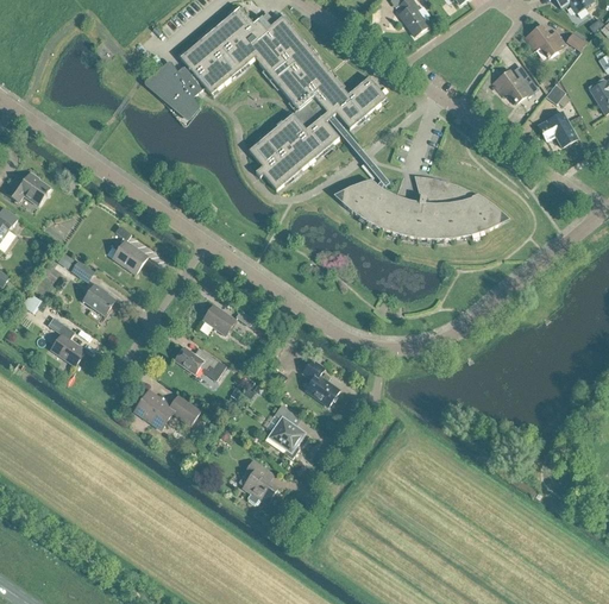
[(418,10),(420,8),(414,0),(405,0),(399,4),(403,11),(400,13),(415,35),(428,25),(418,10)]
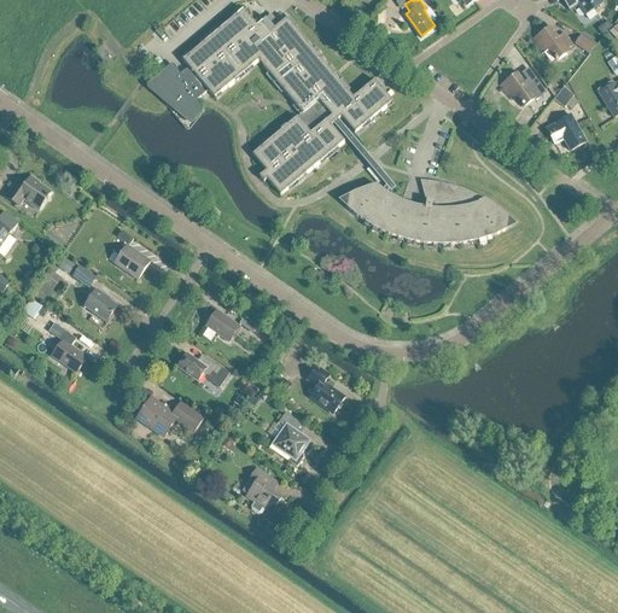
[(584,12),(602,0),(565,0),(570,7),(577,1),(584,12)]
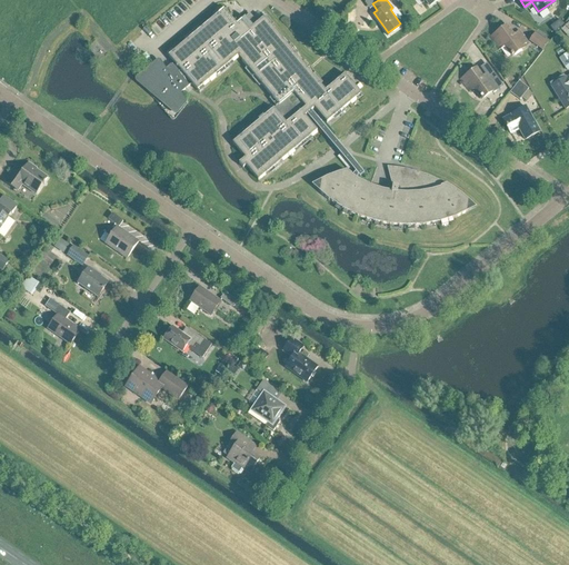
[(150,62),(138,73),(146,83),(148,81),(156,91),(157,89),(166,99),(167,98),(175,107),(185,98),(186,98),(182,93),(181,90),(185,87),(186,86),(191,81),(195,85),(197,87),(202,83),(215,72),(238,53),(278,101),(232,140),(245,155),(239,160),(242,165),(246,162),(258,177),(317,128),(305,114),(315,105),(327,120),(361,91),(345,71),(325,88),(263,15),(258,20),(252,15),(245,22),(240,18),(237,21),(223,7),(177,46),(168,53),(173,60),(166,66),(162,60),(153,66),(151,62),(150,62)]
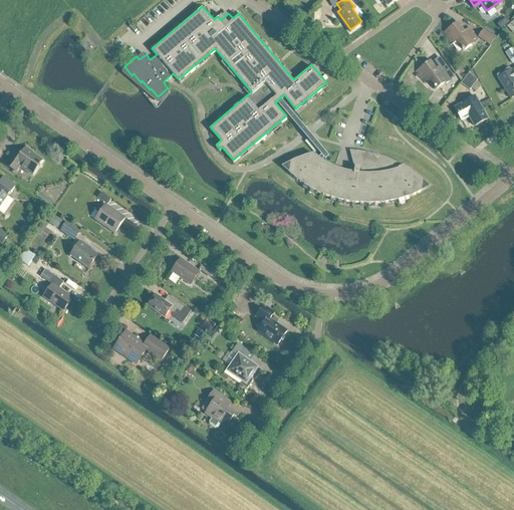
[(509,19),(506,14),(496,21),(500,26),(509,19)]
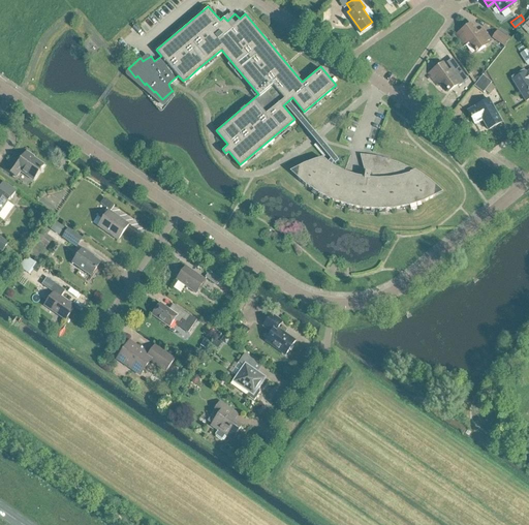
[(477,29),(471,21),(457,31),(464,41),(468,39),(475,50),(491,37),(483,26),(477,29)]
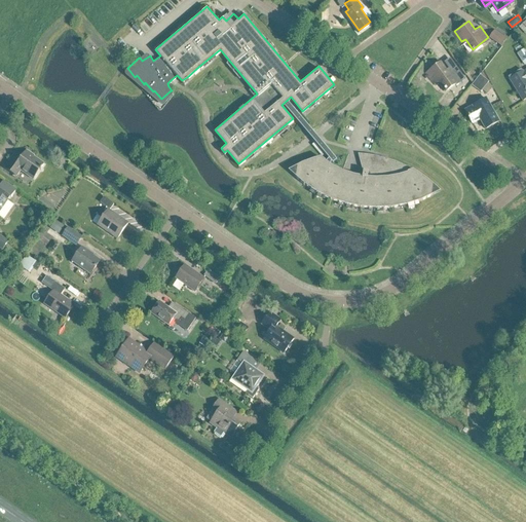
[(501,43),(506,35),(494,27),(489,35),(501,43)]
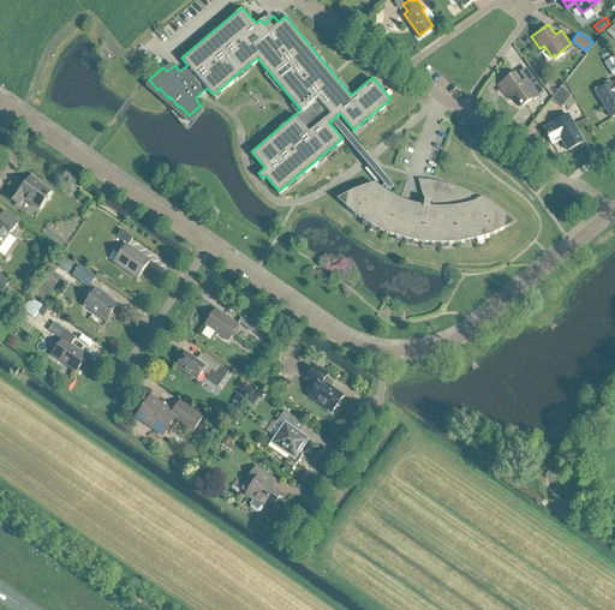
[(610,72),(614,69),(614,58),(611,53),(603,59),(610,72)]
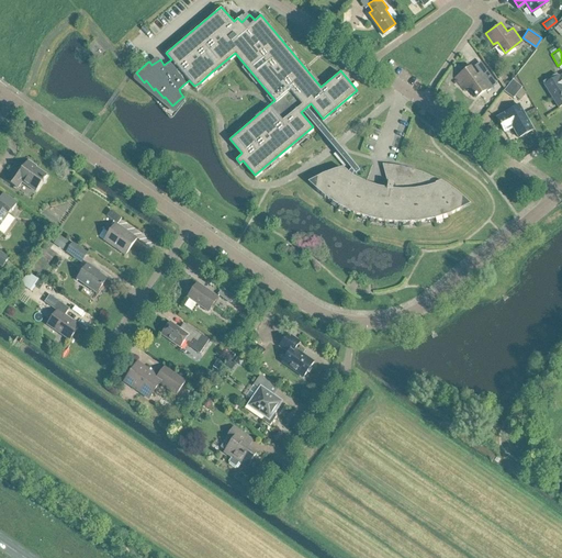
[(478,73),(471,64),(456,76),(463,87),(468,85),(475,95),(492,82),(483,69),(478,73)]
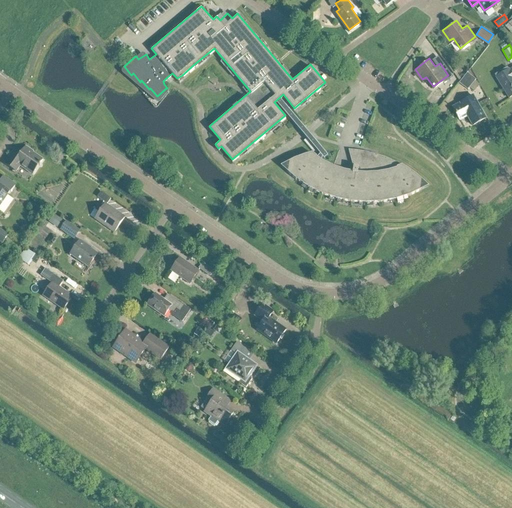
[(511,65),(509,68),(506,65),(494,72),(509,95),(511,93),(511,65)]
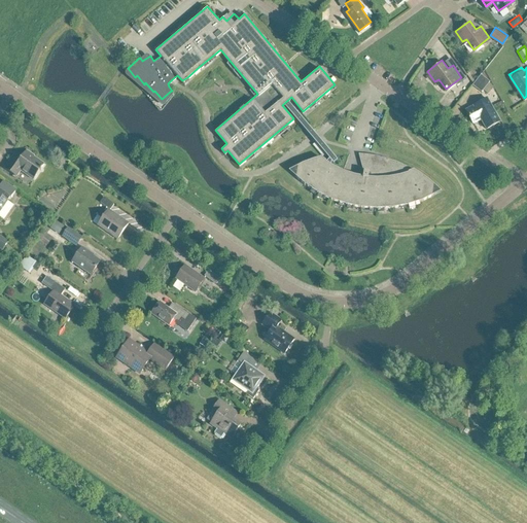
[(481,89),(489,78),(481,72),(472,82),(481,89)]
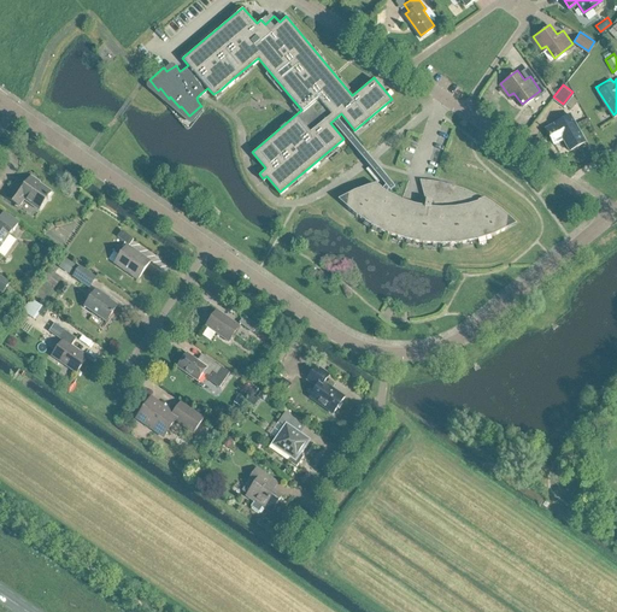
[(548,103),(554,95),(550,89),(542,93),(548,103)]
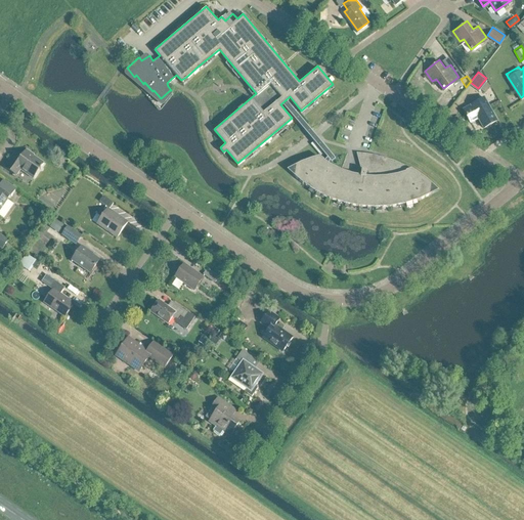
[(496,119),(483,95),(471,102),(471,103),(463,107),(470,121),(478,116),(483,126),(496,119)]
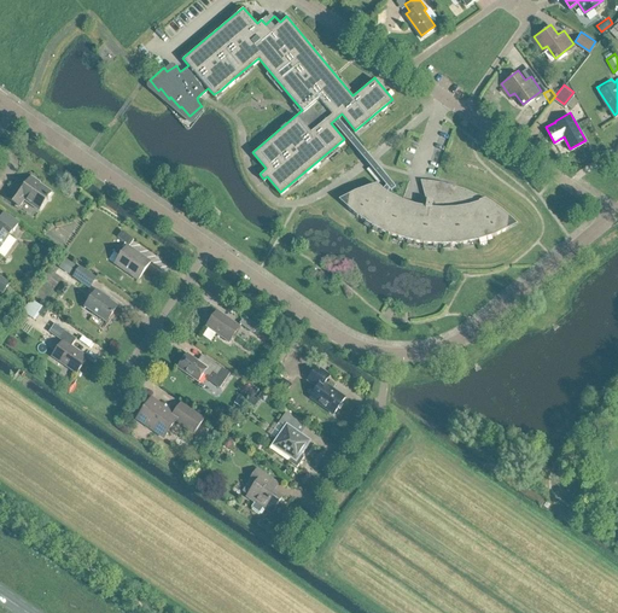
[(51,190),(39,181),(40,180),(31,174),(24,184),(16,179),(5,194),(19,204),(24,197),(39,208),(51,190)]
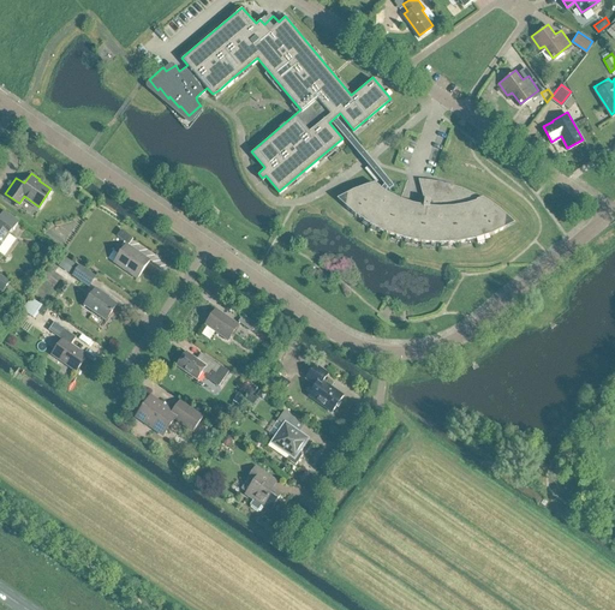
[(500,208),(489,201),(482,196),(477,193),(463,186),(451,183),(440,180),(430,178),(418,177),(424,198),(423,204),(413,202),(400,197),(388,191),(382,187),(380,185),(375,181),(366,184),(353,189),(336,197),(356,213),(370,222),(387,231),(404,237),(422,240),(440,241),(458,240),(475,237),(493,232),(514,221),(500,208)]
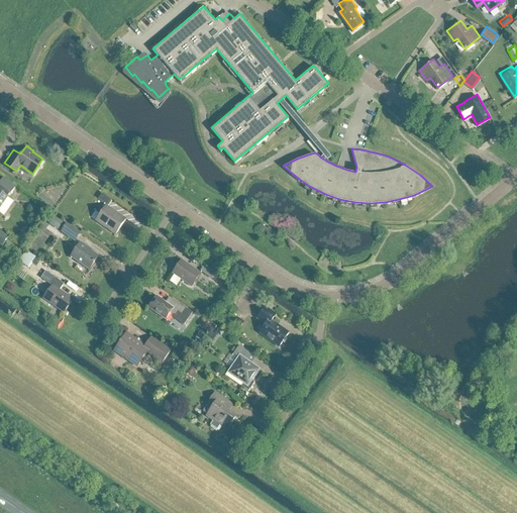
[(0,205),(15,184),(3,175),(0,179),(0,205)]
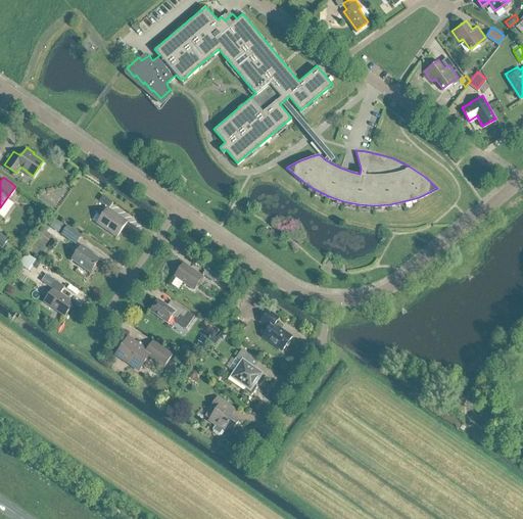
[(109,205),(113,200),(103,193),(99,198),(109,205)]
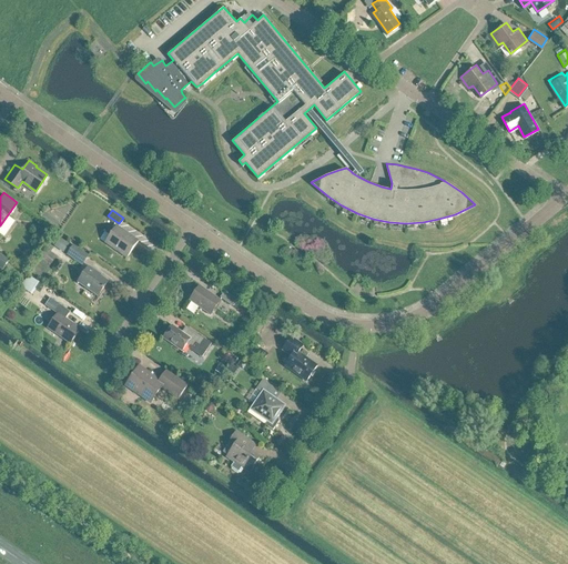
[(125,253),(137,238),(118,225),(107,241),(125,253)]
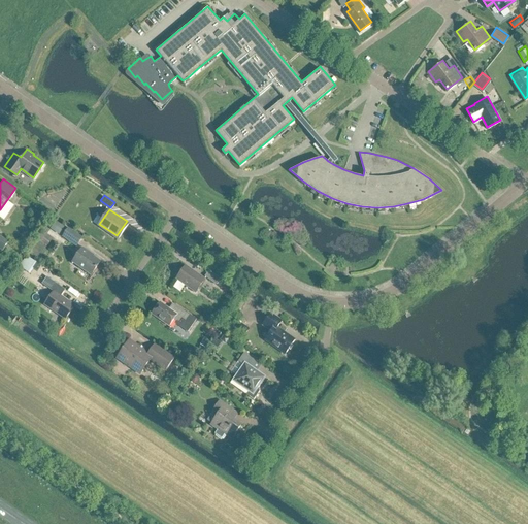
[(59,229),(64,223),(56,218),(52,225),(59,229)]
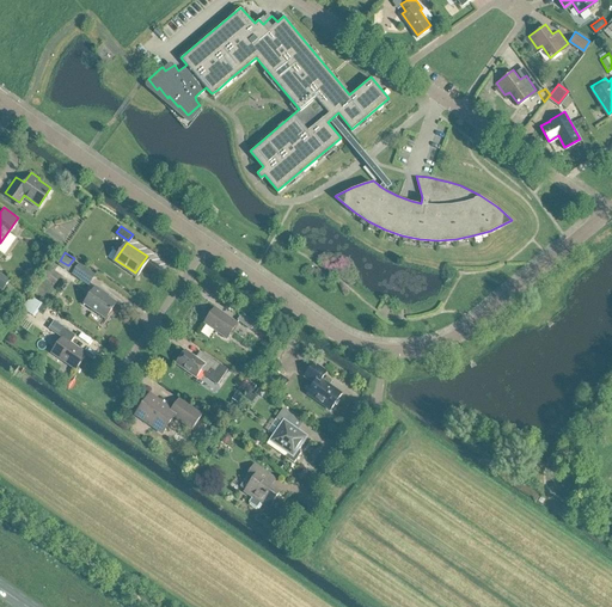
[(89,282),(95,273),(79,262),(72,271),(89,282)]
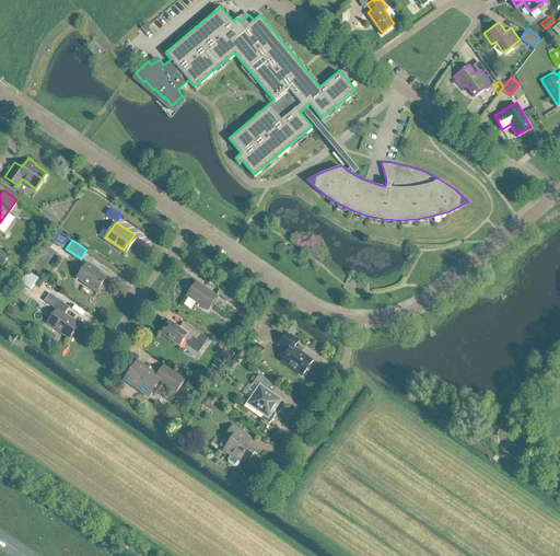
[(96,290),(106,275),(94,267),(95,266),(88,261),(77,276),(96,290)]
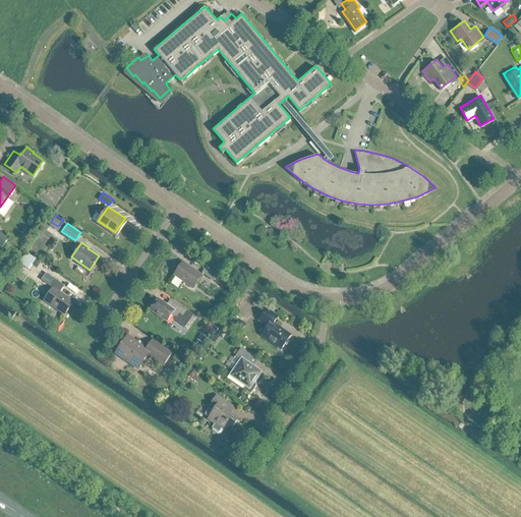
[(26,250),(19,261),(30,268),(33,263),(38,267),(42,261),(37,257),(26,250)]
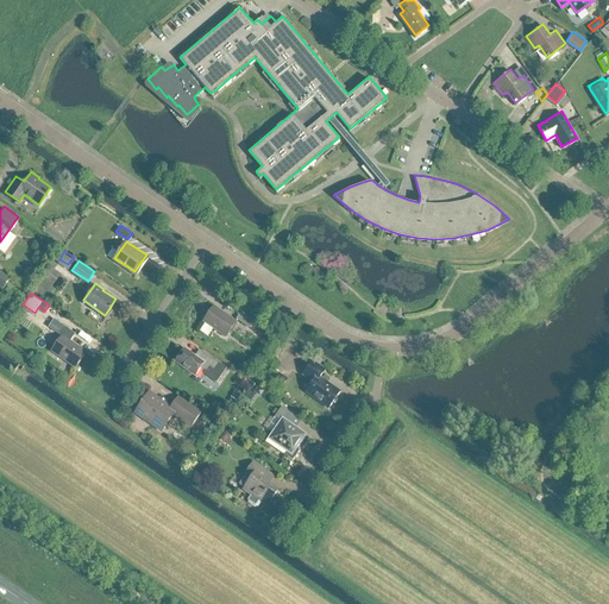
[(225,334),(236,319),(214,303),(203,319),(225,334)]
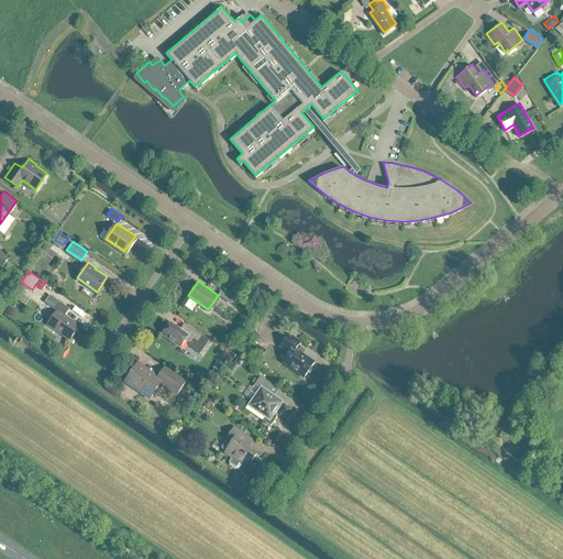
[(231,300),(235,295),(222,286),(218,292),(231,300)]
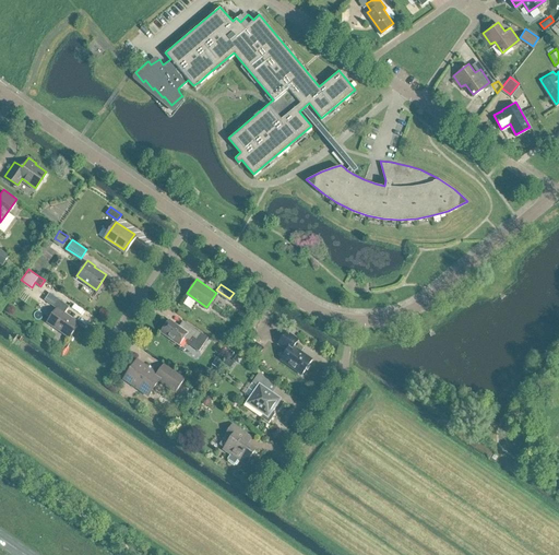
[(69,335),(79,321),(64,311),(69,304),(49,291),(44,298),(57,307),(47,320),(69,335)]
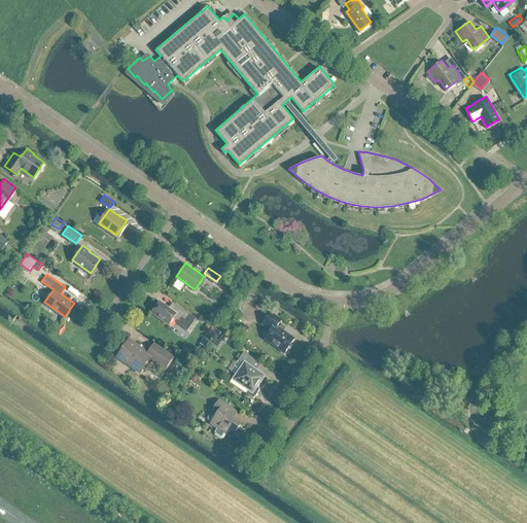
[(172,309),(160,300),(151,311),(169,322),(173,316),(177,318),(175,320),(187,328),(196,316),(176,303),(172,309)]
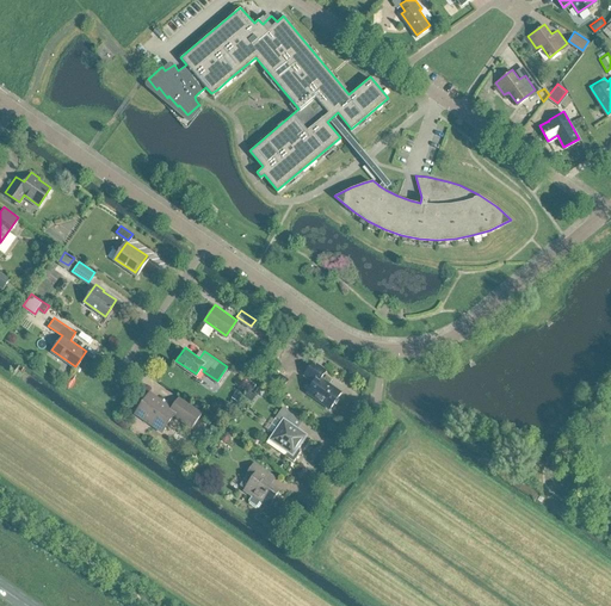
[(329,407),(340,390),(320,376),(326,369),(313,359),(303,373),(313,379),(306,390),(329,407)]
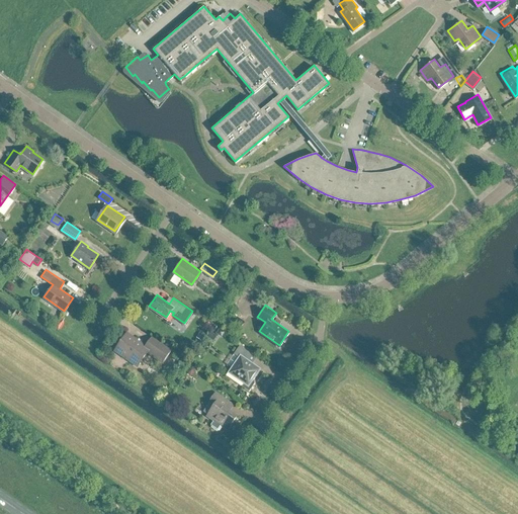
[(241,325),(245,320),(237,314),(234,319),(241,325)]
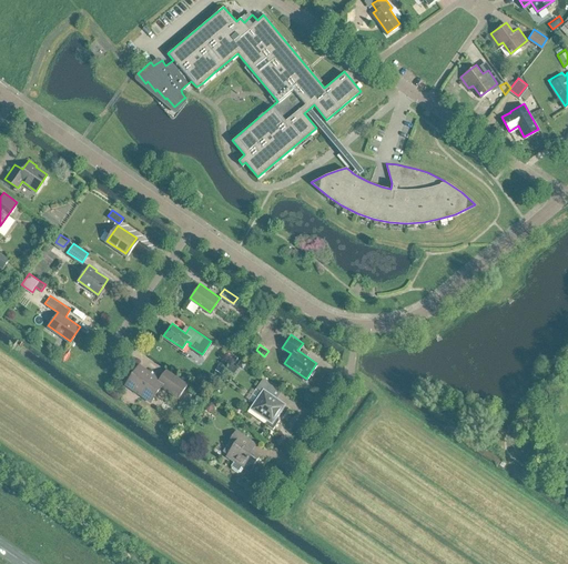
[(138,364),(127,381),(149,396),(149,395),(159,381),(179,394),(188,383),(165,368),(160,376),(158,379),(138,364)]
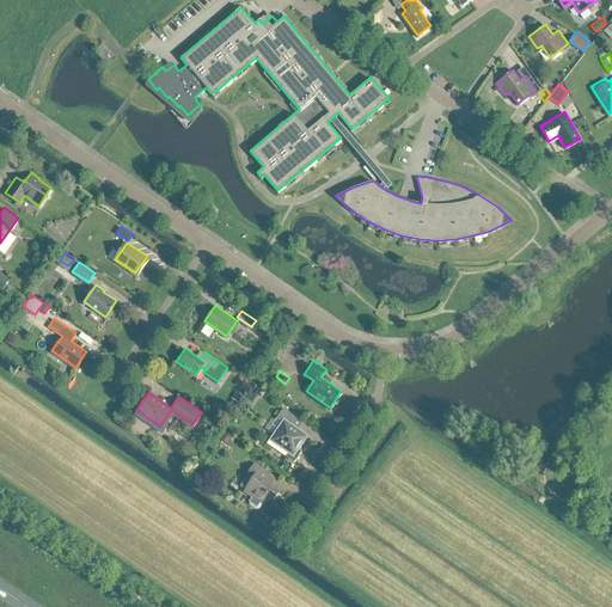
[(294,460),(301,449),(298,447),(308,434),(283,417),(288,410),(282,406),(276,416),(281,420),(268,439),(287,451),(285,454),(294,460)]
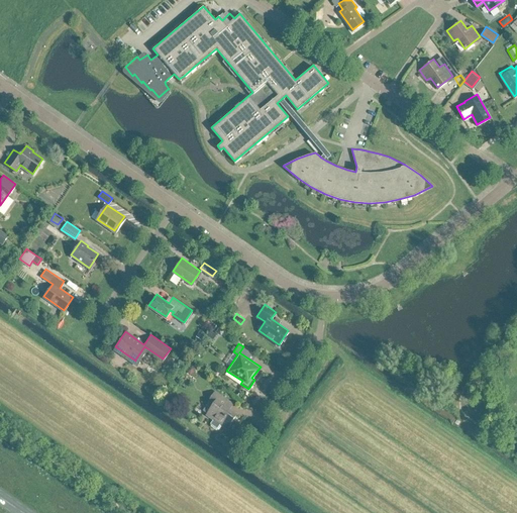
[(227,428),(237,413),(229,408),(233,402),(215,389),(209,398),(208,401),(211,404),(205,413),(212,418),(210,421),(211,424),(215,428),(218,428),(221,424),(227,428)]
